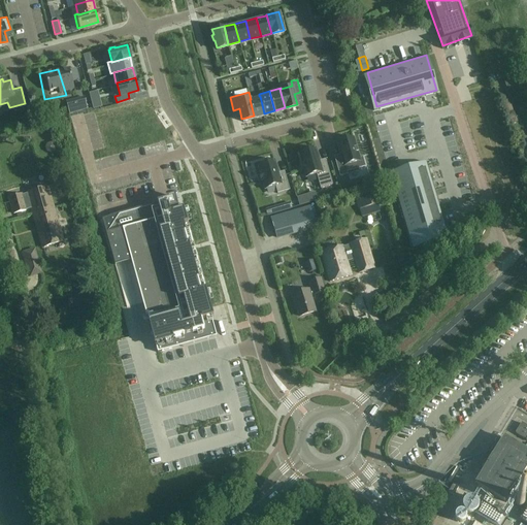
[(83,94),(66,99),(69,111),(86,106),(83,94)]
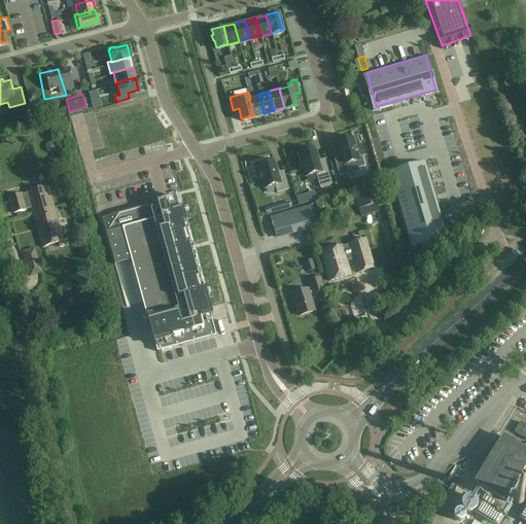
[(259,96),(258,96),(250,99),(249,99),(253,115),(264,113),(259,96)]
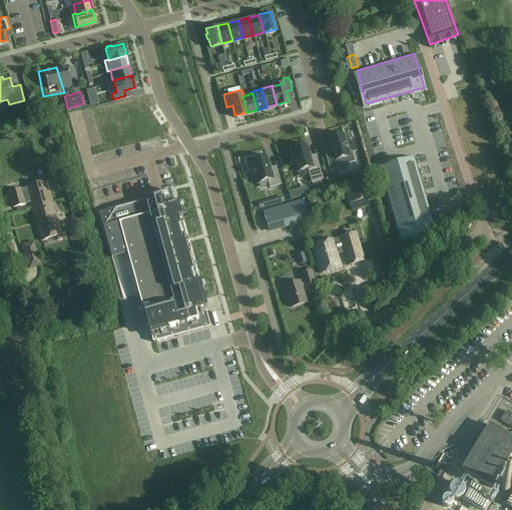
[(125,105),(128,117),(142,113),(138,101),(125,105)]
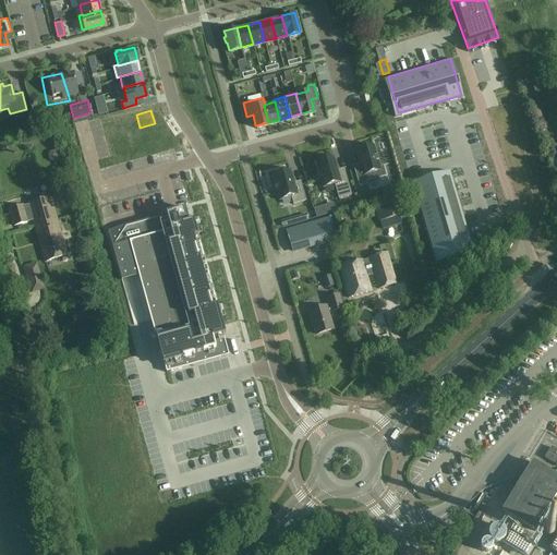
[(125,132),(140,128),(136,115),(121,119),(125,132)]
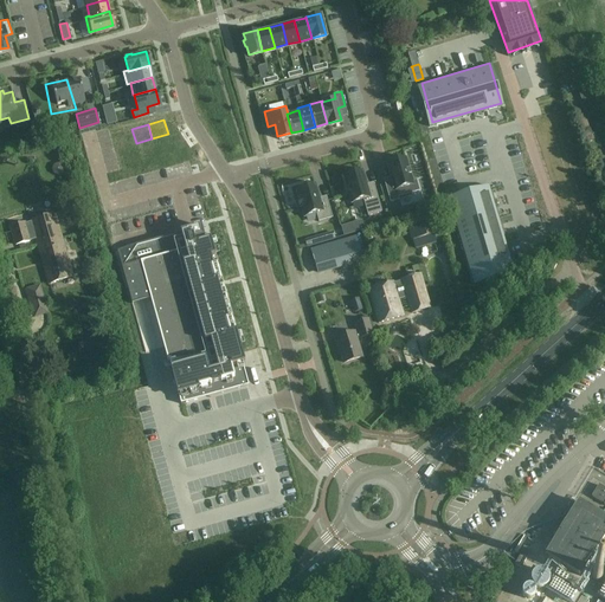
[(168,134),(152,138),(156,153),(172,149),(168,134)]
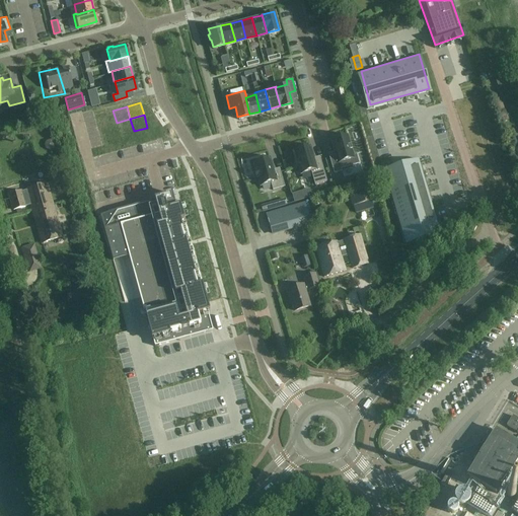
[(130,119),(117,123),(120,135),(134,131),(130,119)]
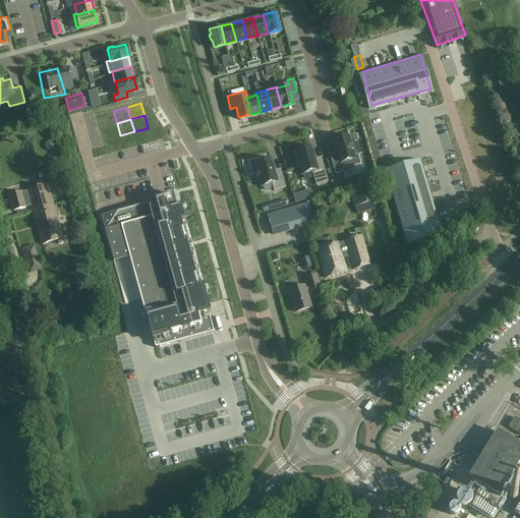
[(348,133),(332,138),(337,154),(330,156),(334,172),(342,169),(341,167),(359,162),(356,153),(353,154),(348,133)]
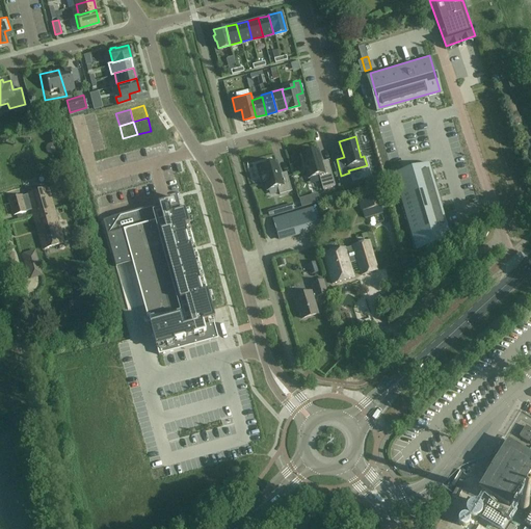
[(317,148),(301,152),(308,176),(318,173),(322,187),(334,183),(327,161),(321,163),(317,148)]
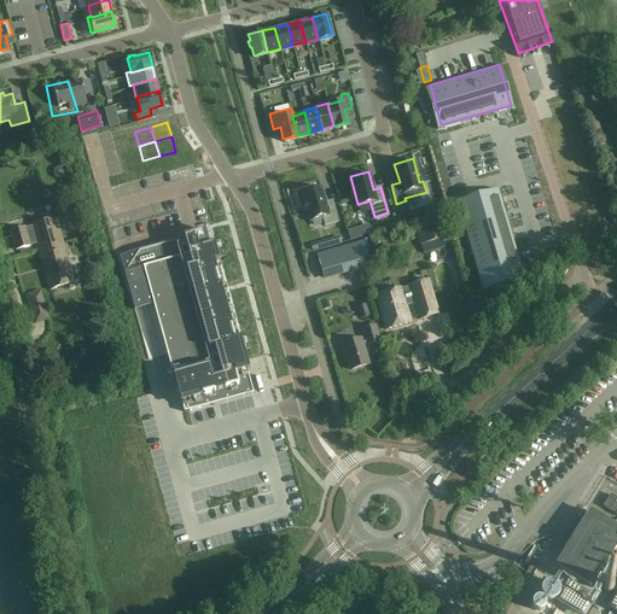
[(309,218),(321,215),(324,223),(338,220),(333,202),(326,204),(320,185),(302,191),(304,202),(302,202),(304,210),(307,209),(309,218)]
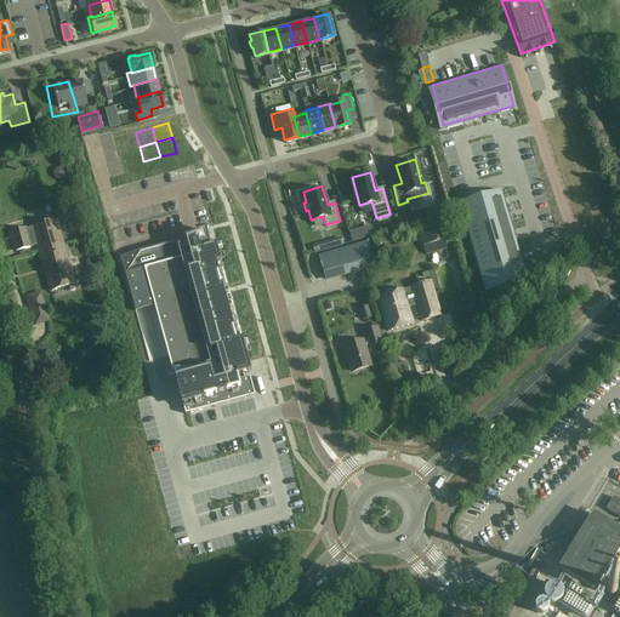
[(485,290),(485,287),(524,275),(525,278),(499,188),(499,190),(460,201),(459,200),(458,200),(484,290),(485,290)]
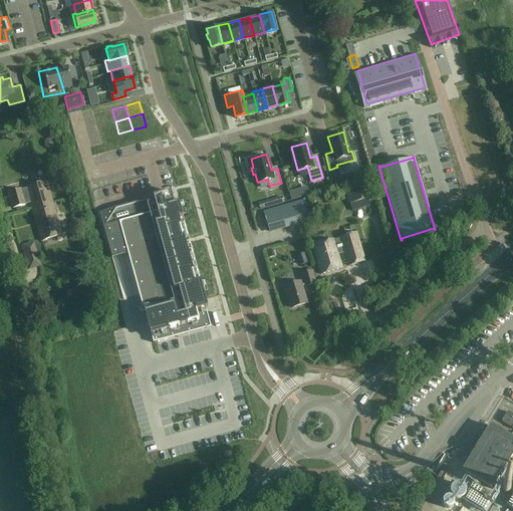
[(366,176),(346,182),(348,188),(344,189),(348,202),(364,197),(366,205),(375,202),(366,176)]
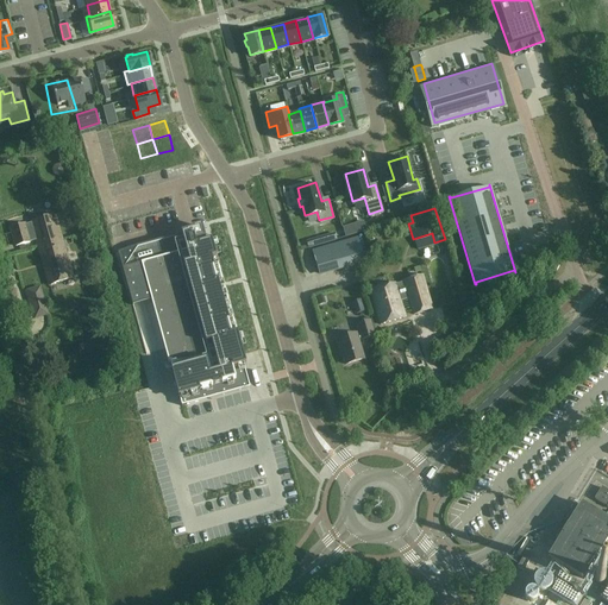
[(37,244),(61,237),(54,212),(30,219),(31,220),(24,221),(10,225),(16,244),(29,239),(36,237),(37,244)]
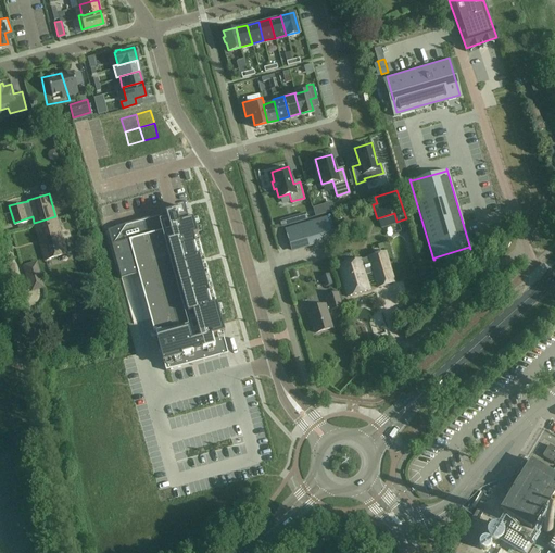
[(186,203),(105,225),(120,273),(137,268),(164,366),(227,349),(186,203)]
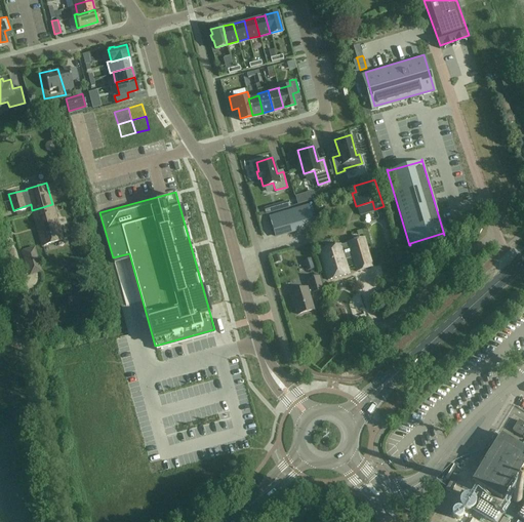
[(301,192),(294,194),(296,202),(305,200),(301,192)]
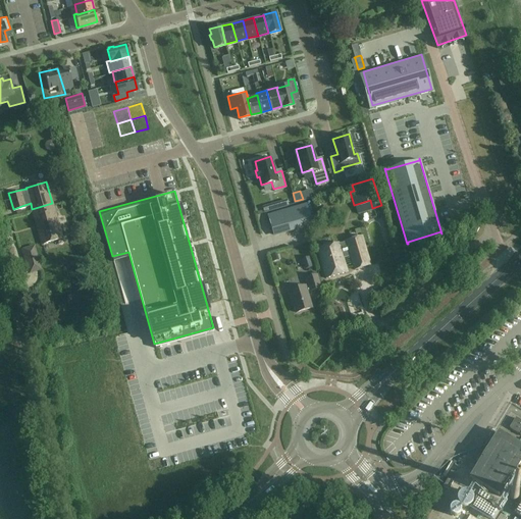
[(266,212),(272,231),(311,220),(306,201),(266,212)]
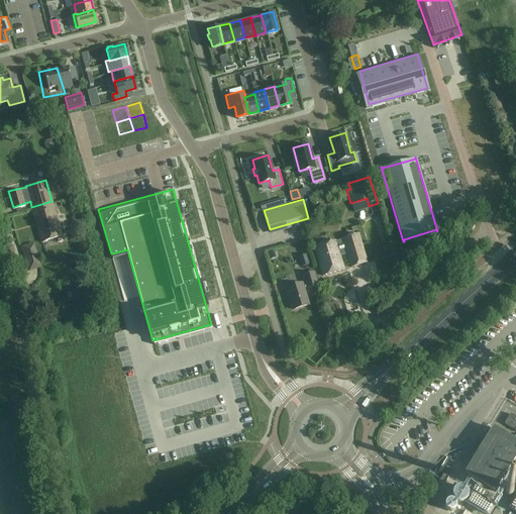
[(52,201),(31,207),(41,239),(61,234),(52,201)]
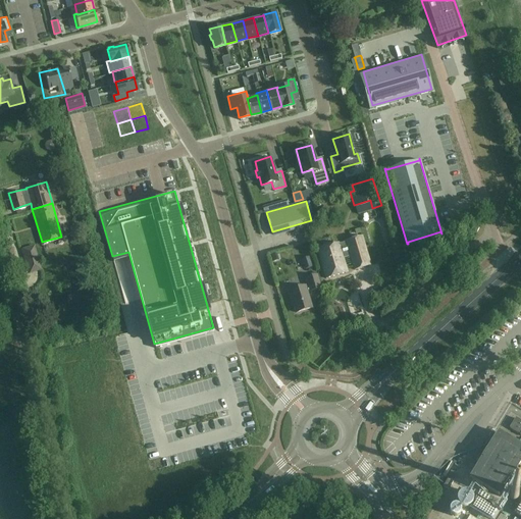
[(337,243),(336,241),(316,247),(324,275),(346,269),(342,256),(350,253),(354,265),(369,260),(360,234),(345,239),(346,240),(337,243)]
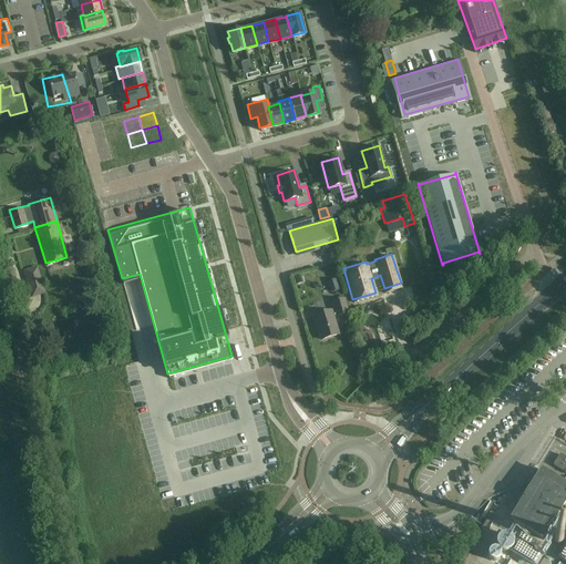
[(34,266),(23,269),(31,294),(41,290),(34,266)]
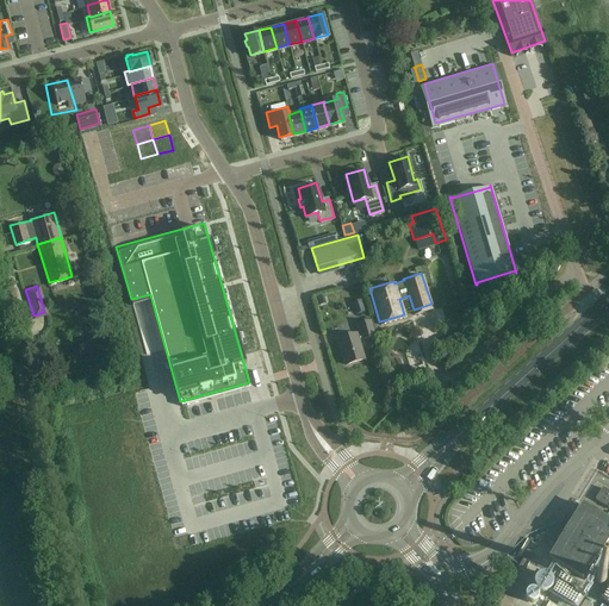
[(361,337),(374,333),(370,317),(355,322),(361,337)]
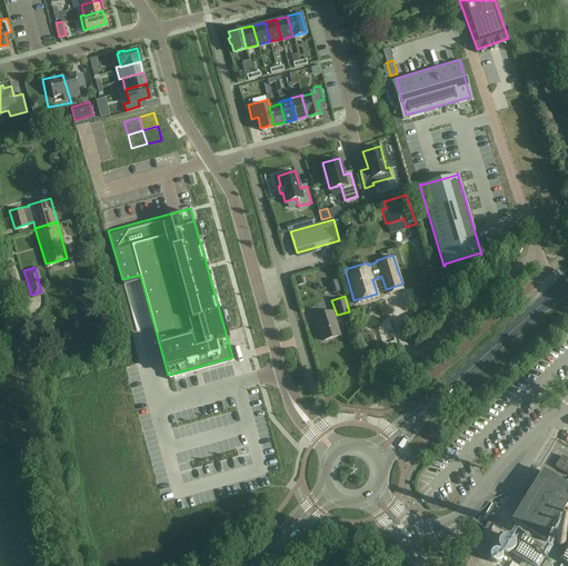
[(339,333),(331,309),(314,315),(317,326),(318,326),(321,338),(339,333)]
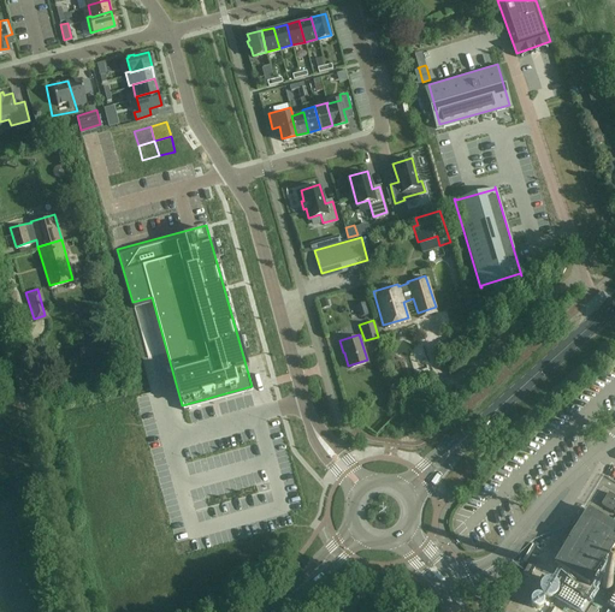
[(614,509),(614,492),(609,489),(602,500),(614,509)]
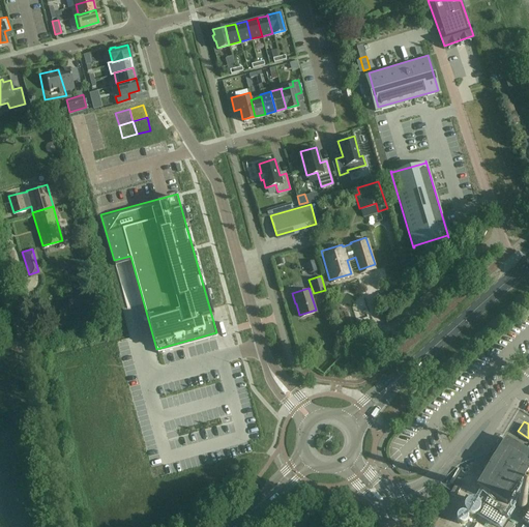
[(528,451),(503,436),(475,484),(506,502),(528,465),(528,451)]
